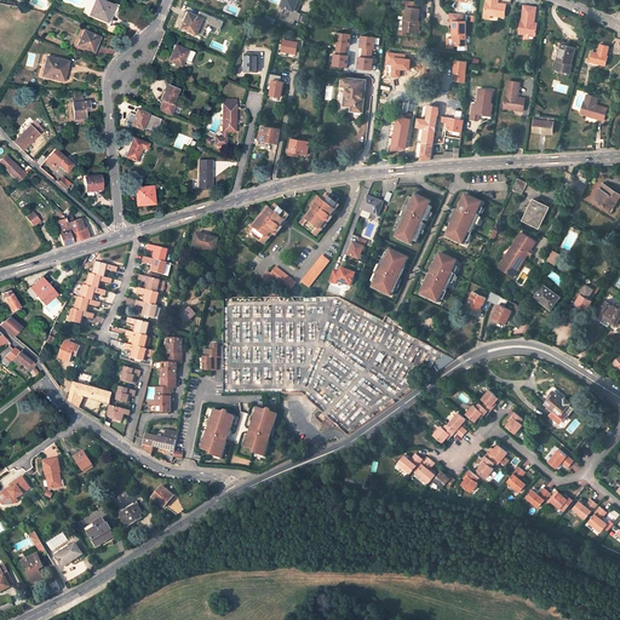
[(118,11),(119,7),(99,0),(96,0),(90,15),(107,22),(110,15),(113,16),(115,10),(118,11)]
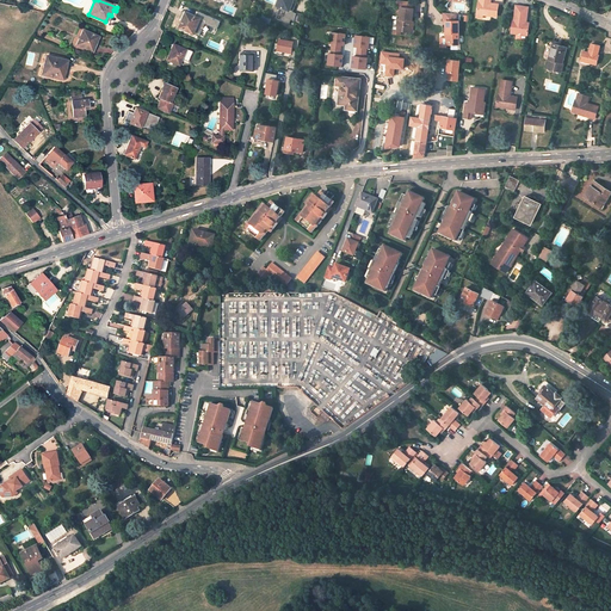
[(295,20),(297,13),(294,12),(297,4),(294,2),(294,0),(279,0),(277,6),(281,7),(276,19),(281,20),(283,17),(295,22),(295,20)]
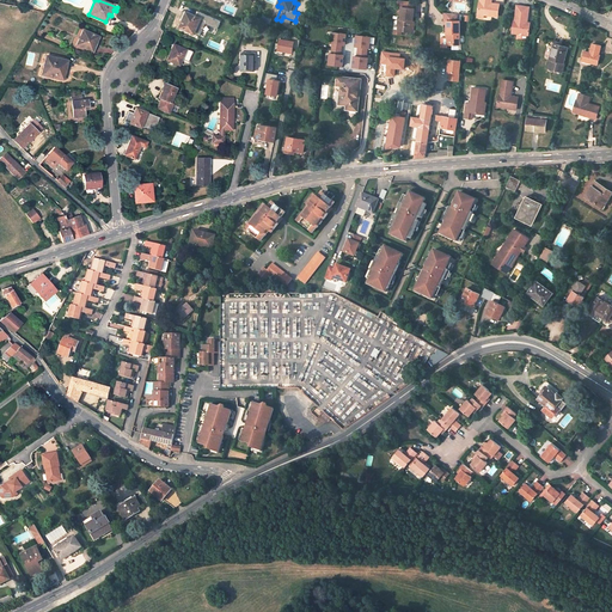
[(398,0),(398,7),(402,7),(401,19),(399,19),(398,26),(401,26),(399,31),(411,32),(412,22),(415,8),(414,8),(415,2),(398,0)]
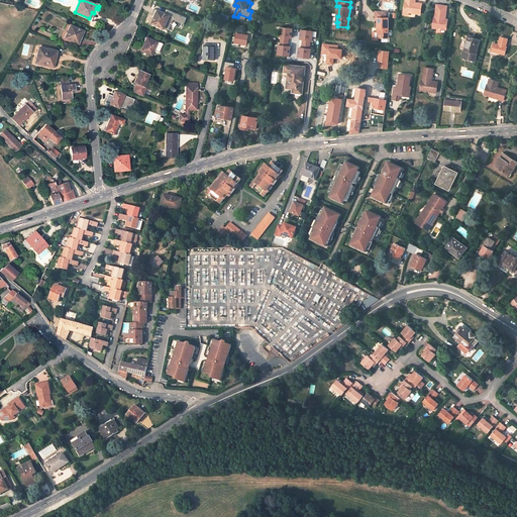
[(410,12),(420,13),(422,4),(415,3),(414,3),(414,1),(415,1),(415,0),(406,0),(406,1),(405,0),(404,11),(410,12)]
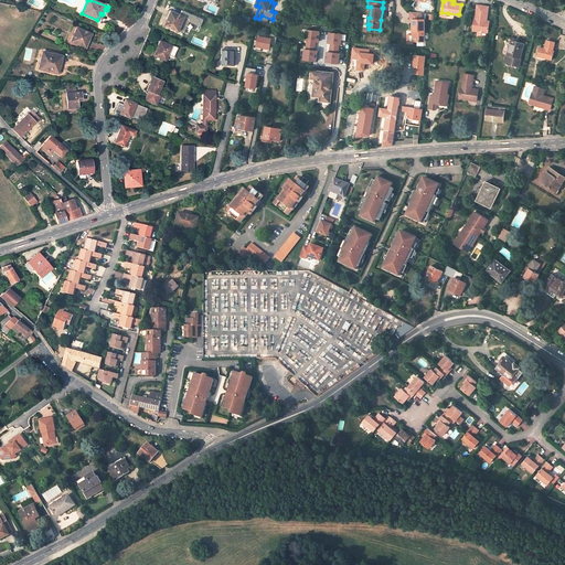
[(473,30),(488,32),(489,22),(487,21),(484,21),(484,19),(486,19),(487,14),(488,14),(489,7),(478,4),(476,19),(475,19),(473,30)]
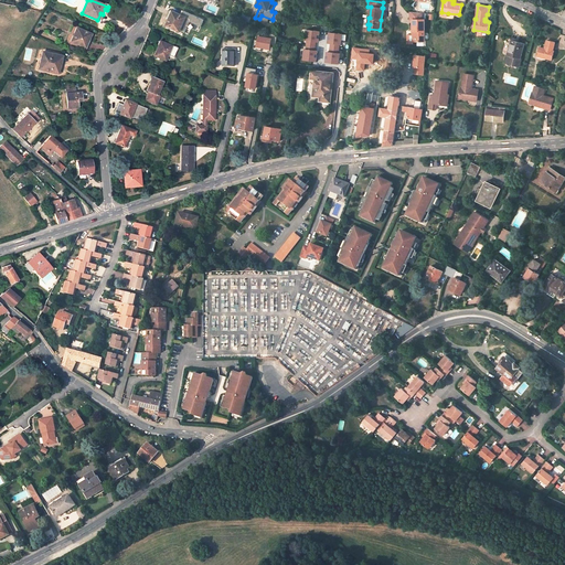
[(192,23),(193,20),(182,16),(171,10),(167,19),(169,20),(167,25),(184,33),(190,22),(192,23)]
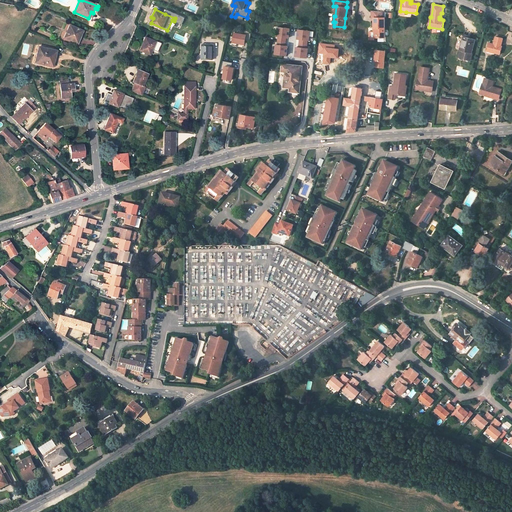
[(175,18),(174,21),(182,24),(185,18),(167,10),(165,14),(175,18)]
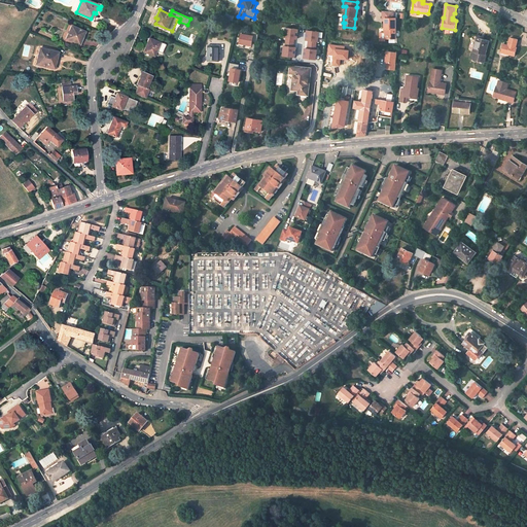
[(265,13),(256,11),(254,18),(262,20),(265,13)]
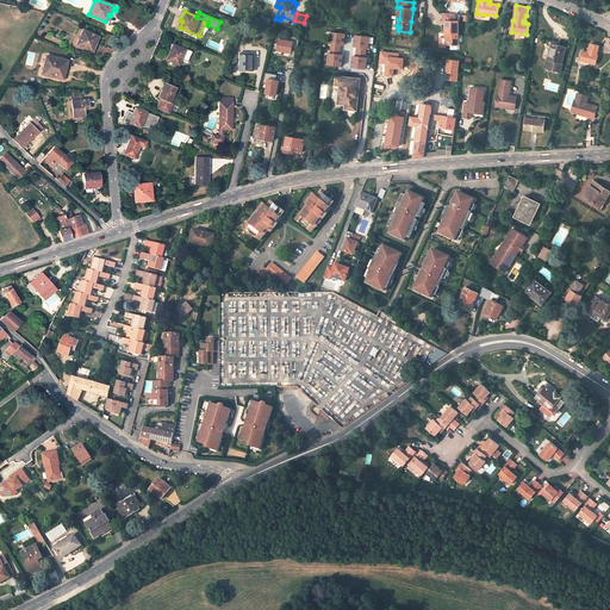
[(446,33),(446,45),(458,45),(459,20),(455,22),(455,14),(443,13),(443,20),(446,20),(446,33)]
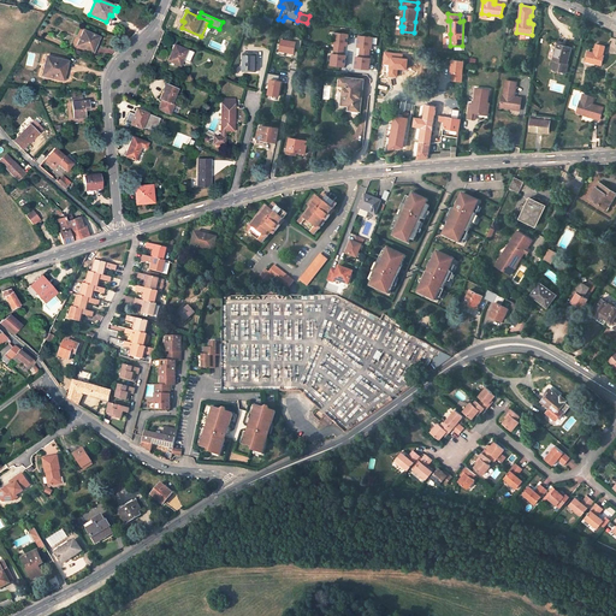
[(96,43),(99,37),(83,30),(77,45),(92,52),(96,43)]
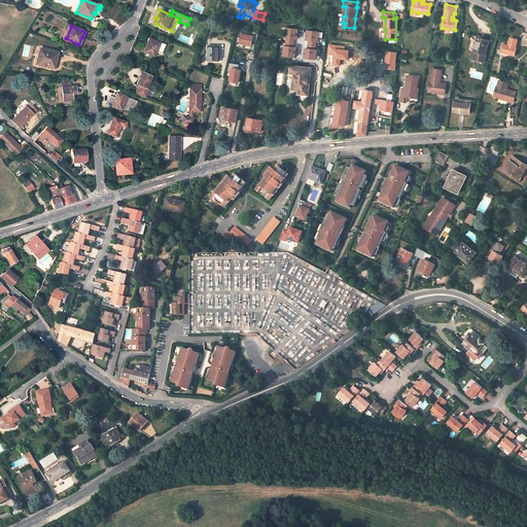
[(286,44),(295,45),(295,40),(300,40),(300,29),(286,29),(286,44)]
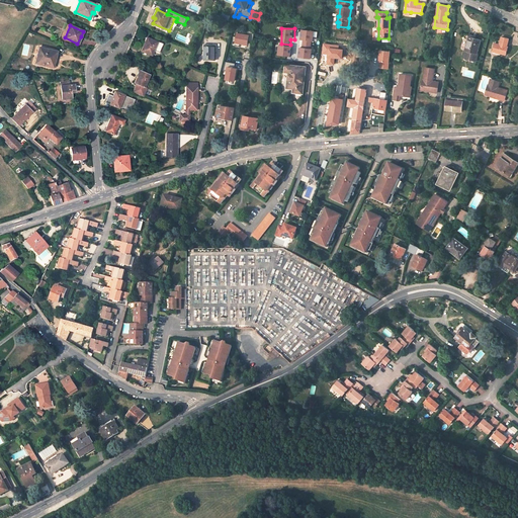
[(238,33),(236,44),(249,46),(251,35),(238,33)]
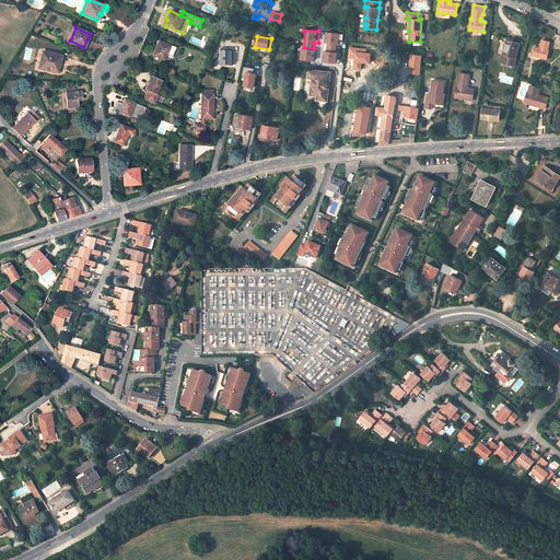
[(516,58),(515,58),(520,43),(506,39),(502,55),(504,55),(502,62),(514,66),(516,58)]
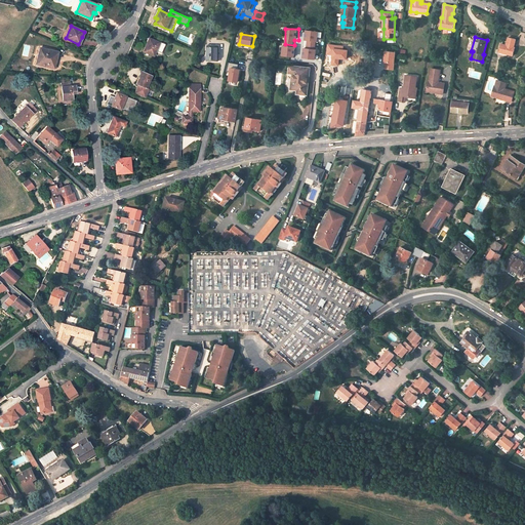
[(509,37),(507,45),(501,44),(499,51),(513,55),(515,47),(514,47),(516,39),(509,37)]
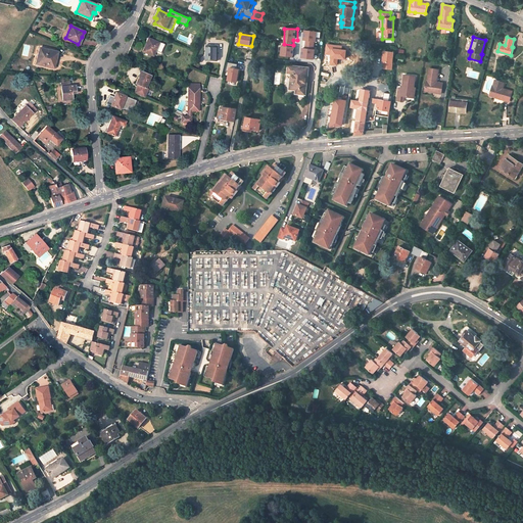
[(142,51),(153,56),(155,51),(161,53),(164,44),(155,40),(154,41),(149,39),(147,43),(146,43),(142,51)]
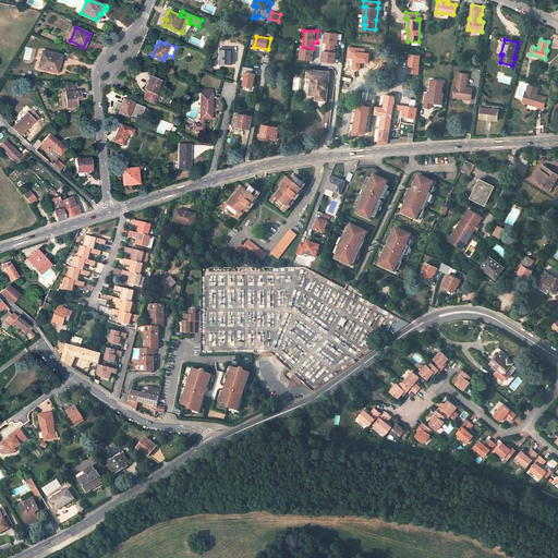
[(232,48),(220,48),(220,64),(232,65),(232,48)]
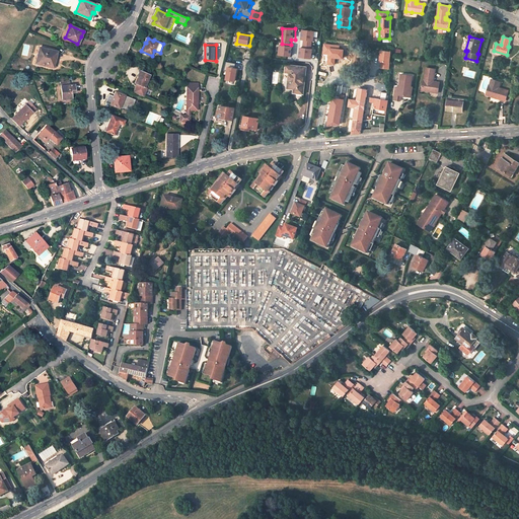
[(279,56),(292,57),(293,47),(280,46),(279,56)]
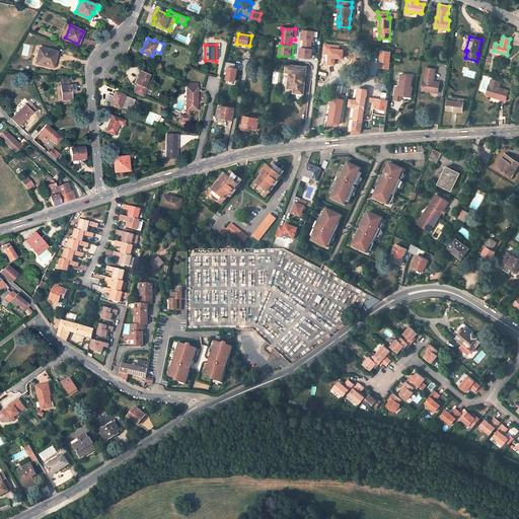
[(55,61),(57,52),(40,48),(35,64),(52,67),(54,60),(55,61)]
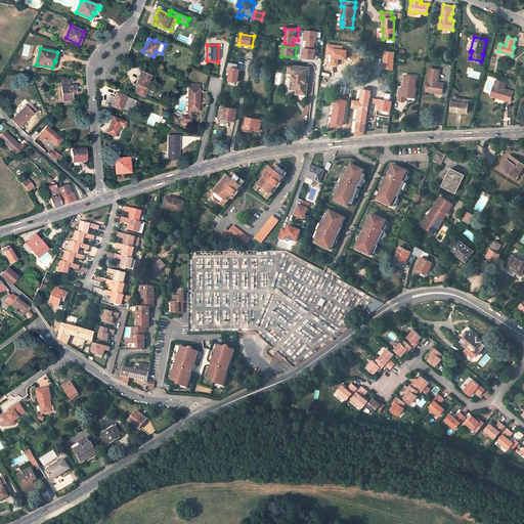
[(237,64),(231,63),(228,80),(238,82),(242,68),(237,67),(237,64)]
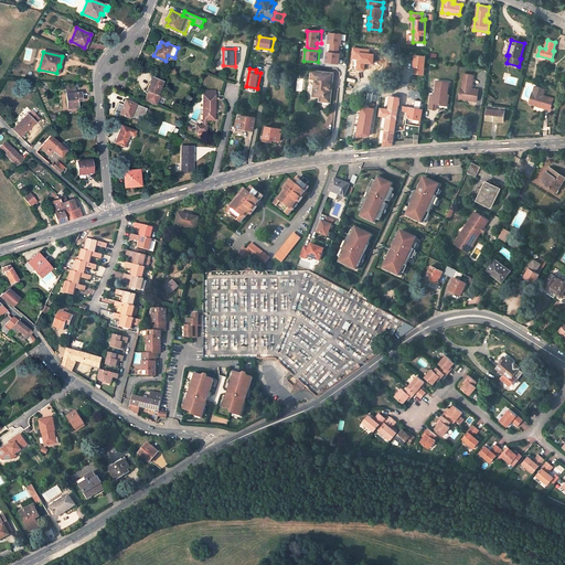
[(323,102),(330,103),(334,73),(312,71),(311,78),(315,78),(312,96),(320,97),(323,97),(323,102)]
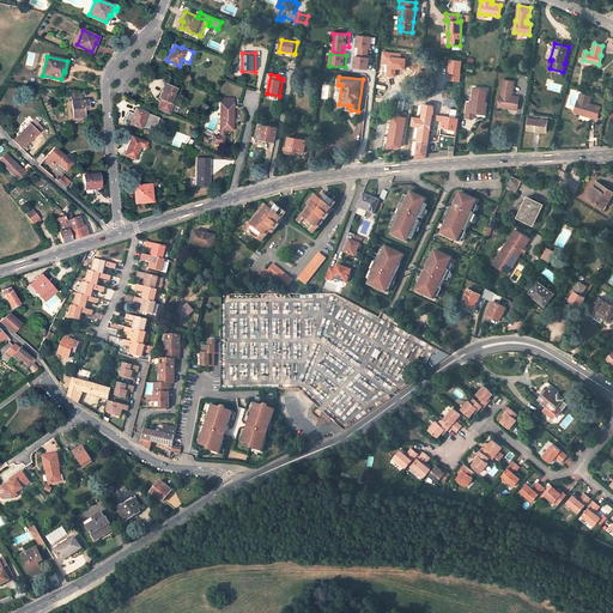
[(513,96),(514,82),(503,80),(501,95),(498,107),(517,110),(520,97),(513,96)]
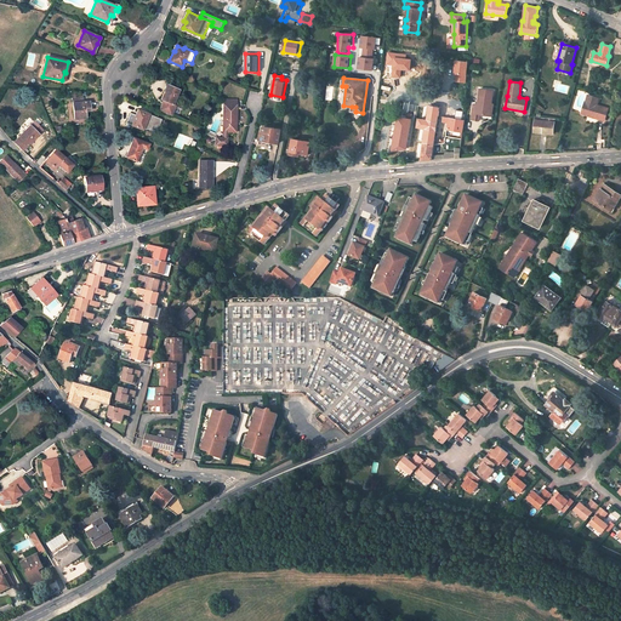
[(178,91),(180,90),(175,89),(171,86),(167,86),(166,91),(165,91),(161,100),(164,101),(160,112),(171,115),(176,106),(174,104),(177,95),(178,91)]
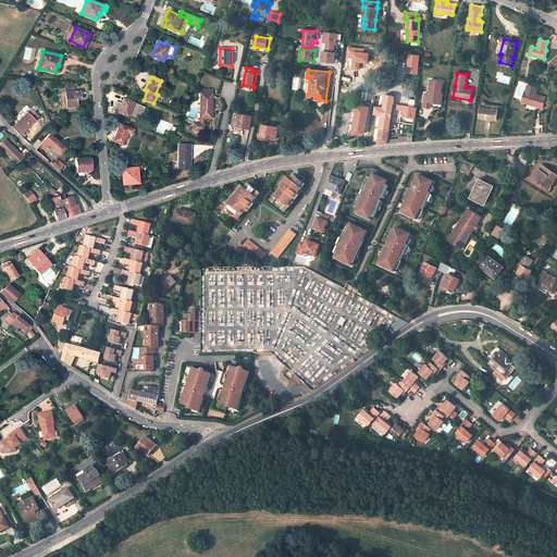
[(431,79),(429,94),(425,94),(423,107),(426,108),(428,101),(432,102),(440,103),(441,97),(440,97),(440,94),(441,94),(443,82),(431,79)]
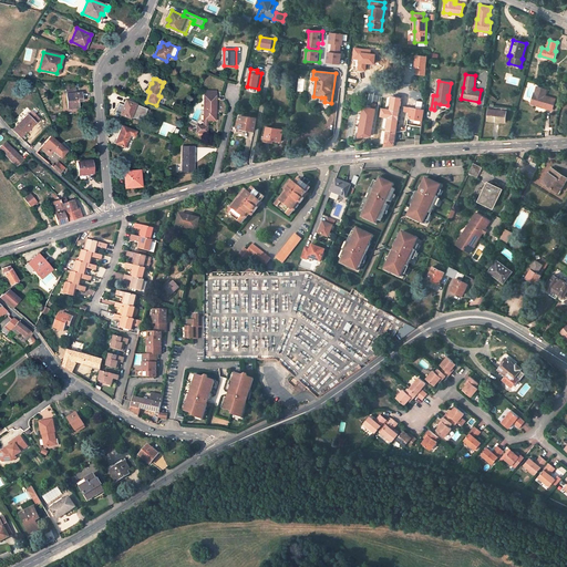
[(534,93),(531,104),(553,110),(555,100),(545,96),(547,90),(537,86),(535,93),(534,93)]
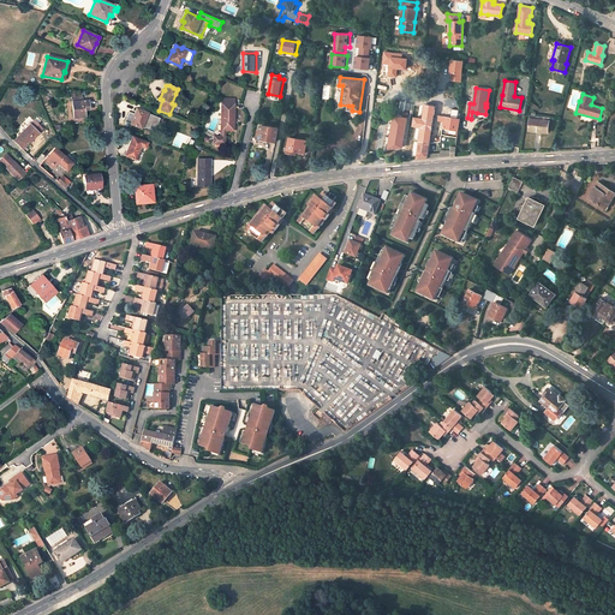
[(72,102),(73,118),(85,117),(84,111),(89,109),(88,101),(83,101),(72,102)]
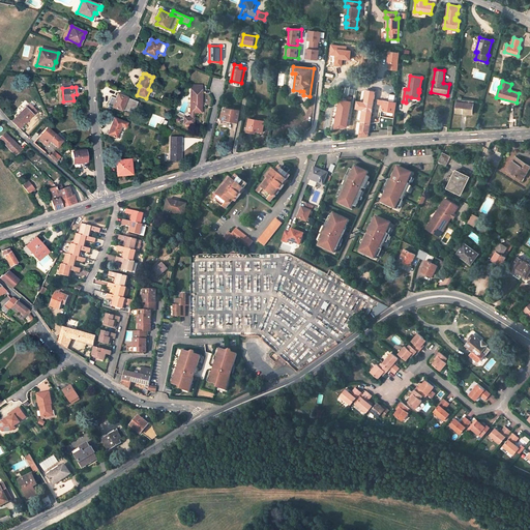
[(194,113),(202,113),(202,89),(190,89),(190,116),(188,116),(184,116),(184,124),(194,124),(194,113)]
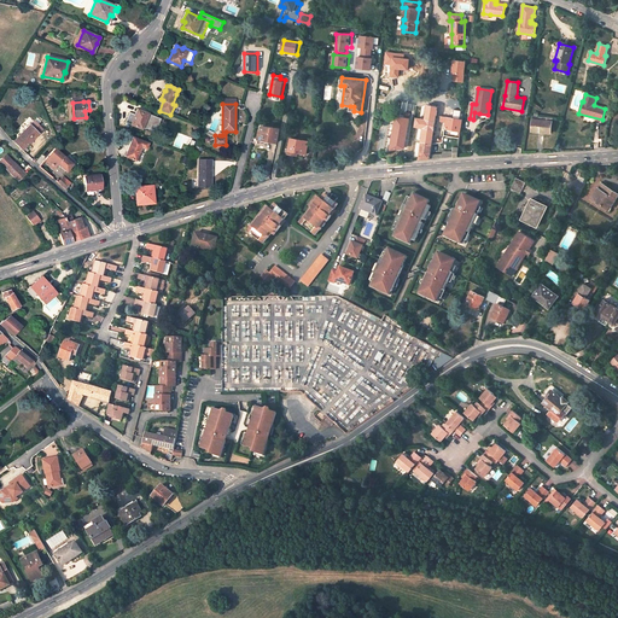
[(430,155),(437,106),(427,105),(425,120),(419,118),(418,127),(424,128),(419,159),(425,159),(429,158),(430,155)]
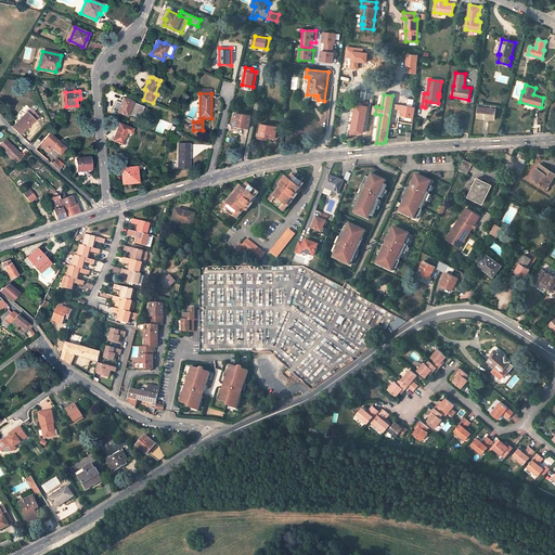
[(133,102),(124,99),(121,103),(119,108),(118,112),(127,116),(128,114),(133,116),(136,113),(141,115),(144,107),(136,103),(134,105),(132,104),(133,102)]
